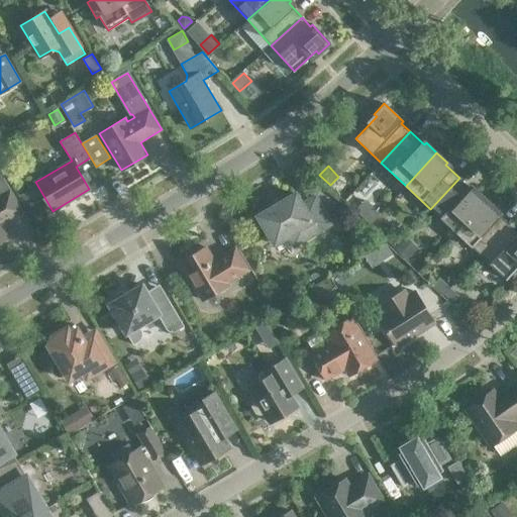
[(0,241),(8,236),(1,224),(22,212),(0,174),(0,241)]
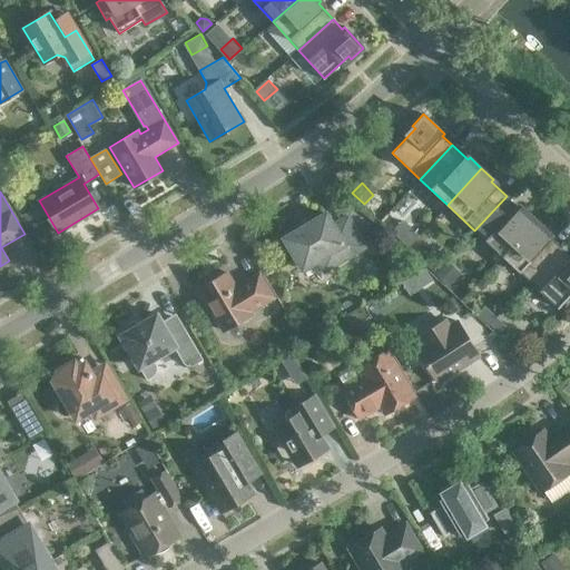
[(522,210),(507,196),(474,231),(502,256),(537,219),(524,208),(522,210)]
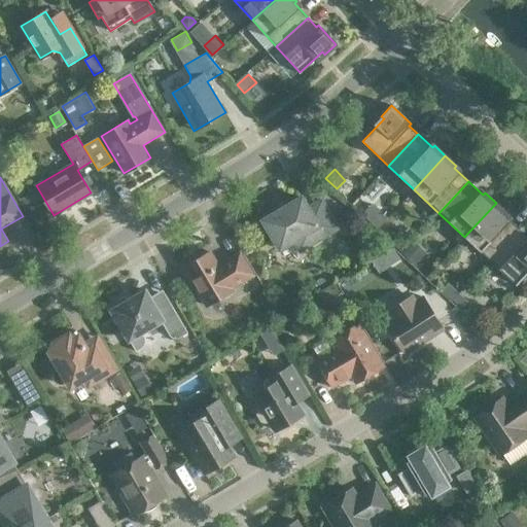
[(308,208),(301,198),(286,206),(286,207),(278,212),(278,211),(262,220),(280,248),(293,241),(296,247),(304,248),(339,227),(321,200),(308,208)]
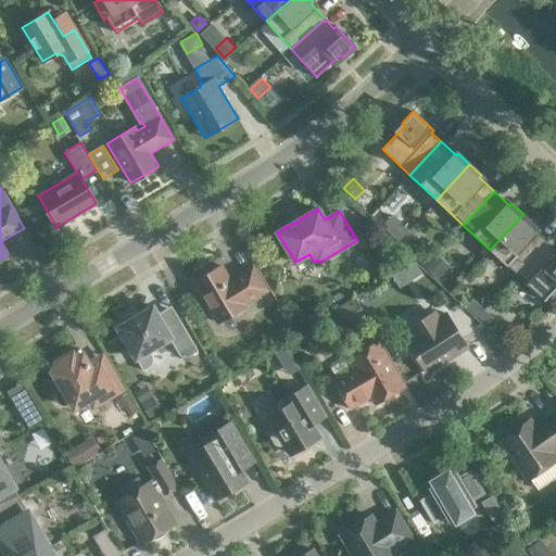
[(534,225),(523,214),(490,250),(517,275),(547,241),(532,227),(534,225)]
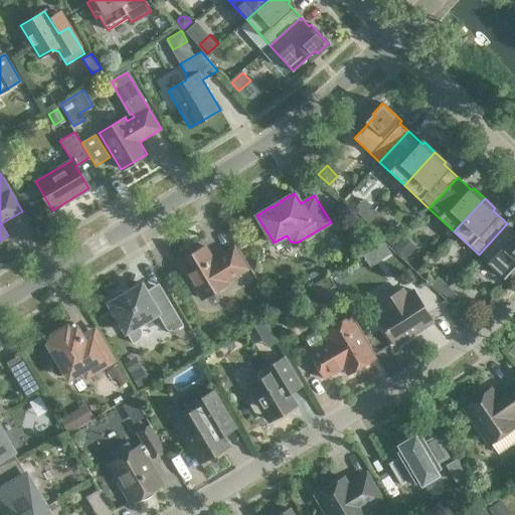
[(514,230),(507,223),(479,254),(504,278),(514,266),(514,230)]
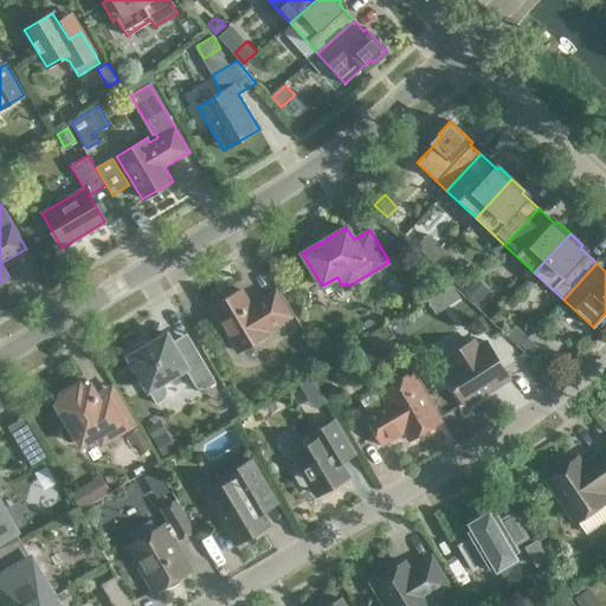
[(451,278),(461,288),(468,282),(457,271),(451,278)]
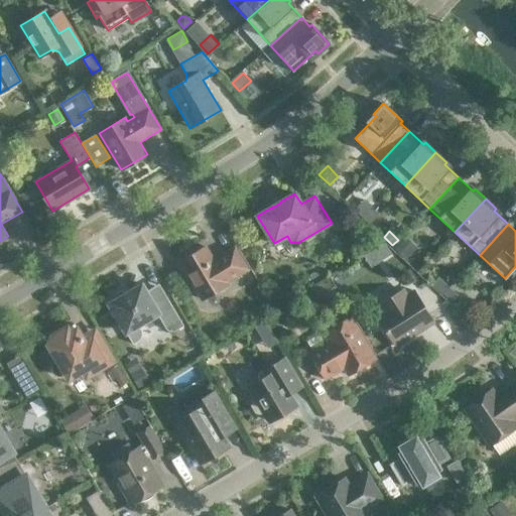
[(403,240),(395,249),(406,259),(414,251),(403,240)]
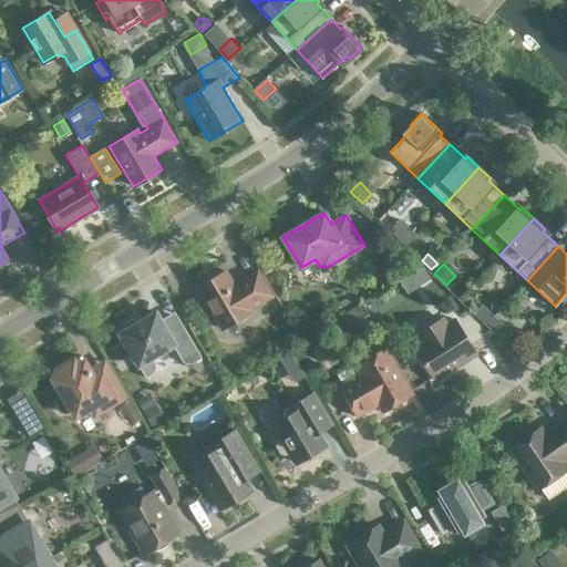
[(430,277),(422,267),(412,274),(420,284),(430,277)]
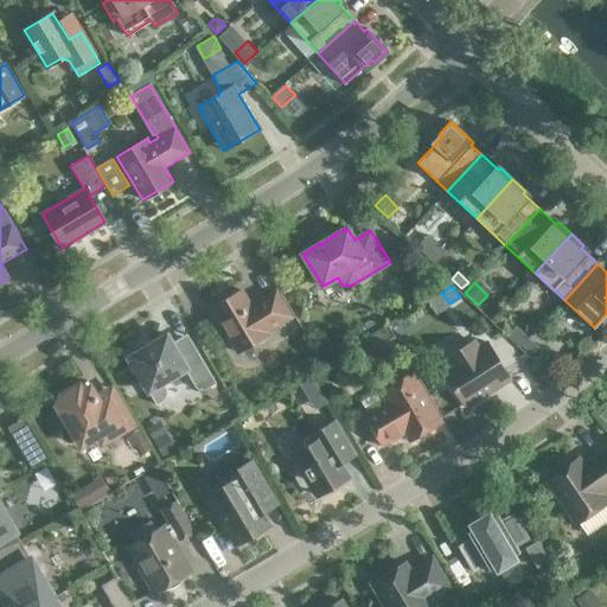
[(250,306),(241,291),(208,310),(218,328),(223,326),(238,352),(267,336),(266,332),(278,325),(278,326),(292,317),(276,291),(262,299),(262,300),(250,306)]
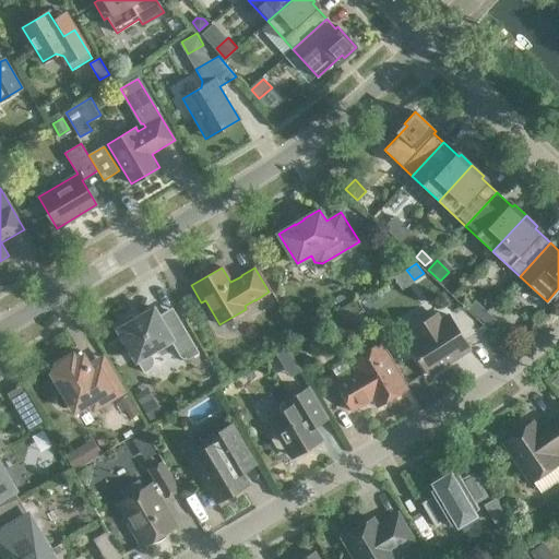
[(475,302),(470,309),(478,318),(485,311),(475,302)]
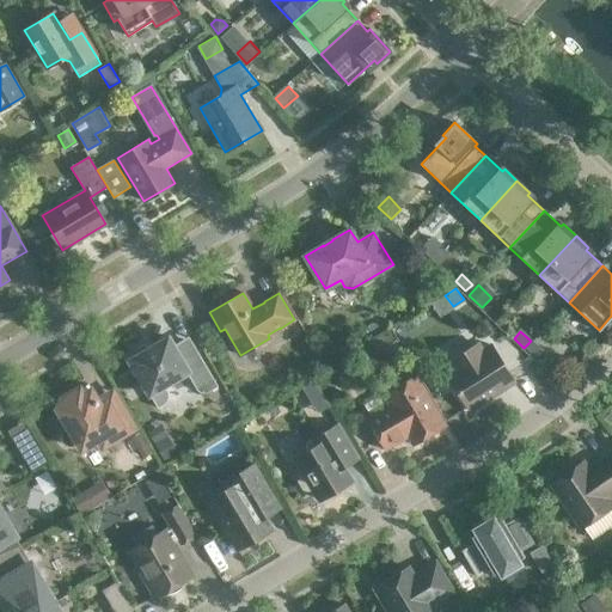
[(177,352),(167,337),(150,348),(147,346),(144,344),(140,346),(136,348),(136,352),(138,355),(129,360),(158,408),(159,408),(164,404),(167,401),(169,396),(167,391),(164,386),(187,373),(197,390),(199,391),(200,392),(202,393),(204,393),(206,393),(208,392),(218,386),(193,343),(177,352)]
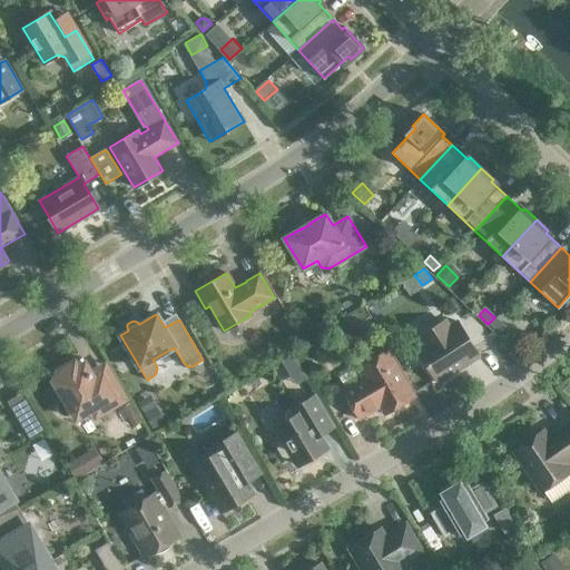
[(495,318),(490,325),(499,334),(505,328),(495,318)]
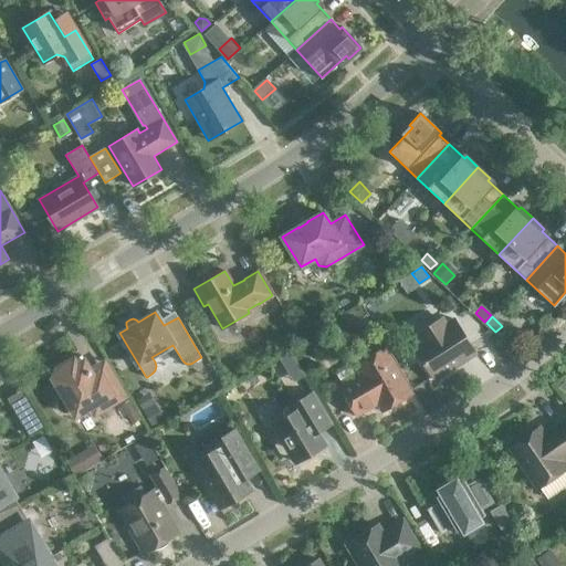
[(421,341),(412,346),(435,380),(454,367),(453,365),(463,358),(464,362),(477,353),(456,320),(447,324),(442,317),(417,334),(421,341)]
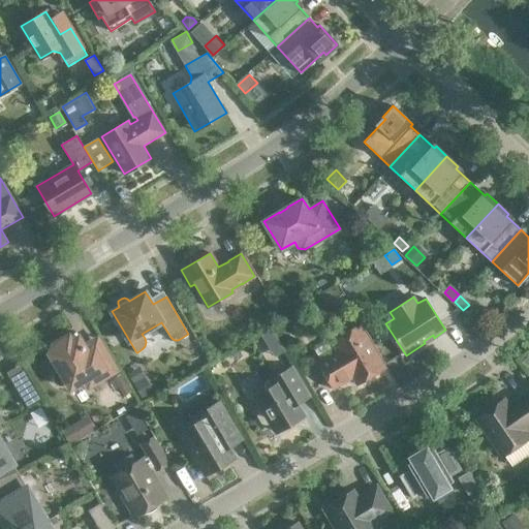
[(356,384),(385,368),(360,324),(332,342),(336,350),(316,362),(333,390),(352,377),(356,384)]
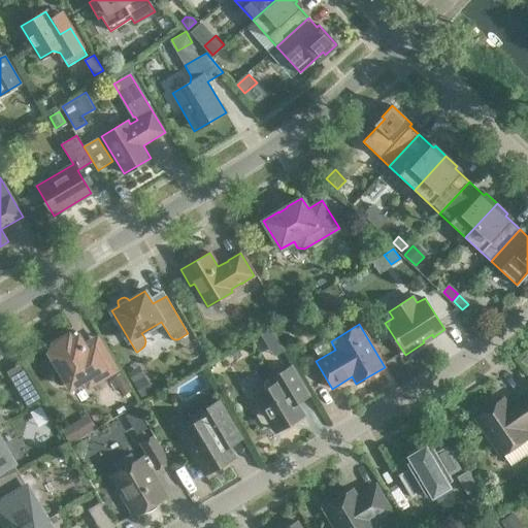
[(271,328),(260,334),(267,344),(277,338),(271,328)]
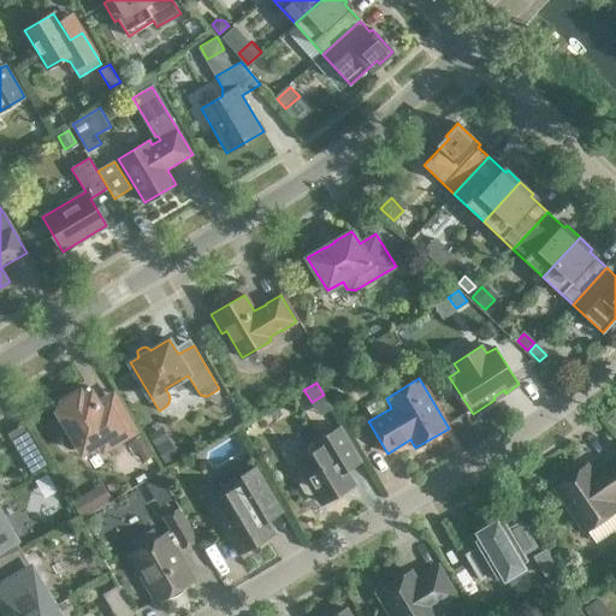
[(63,402),(55,407),(67,428),(66,430),(61,434),(60,440),(64,446),(70,449),(76,448),(78,446),(82,452),(98,443),(104,451),(136,432),(119,402),(102,412),(88,388),(81,391),(78,389),(61,398),(63,402)]
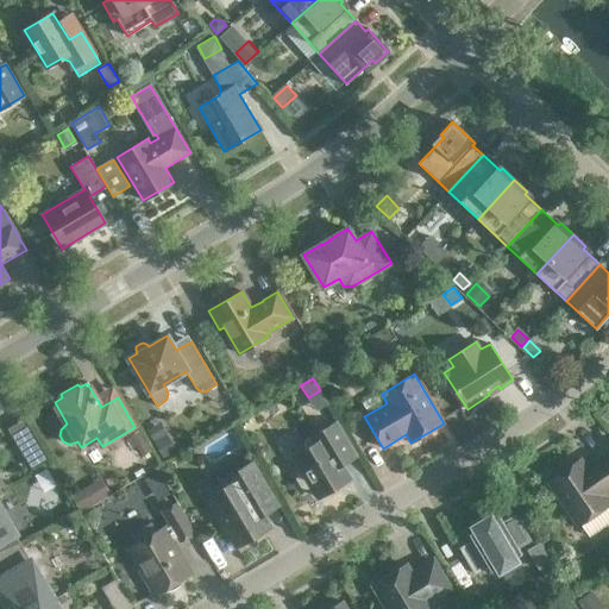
[(23,421),(8,428),(32,468),(46,460),(23,421)]
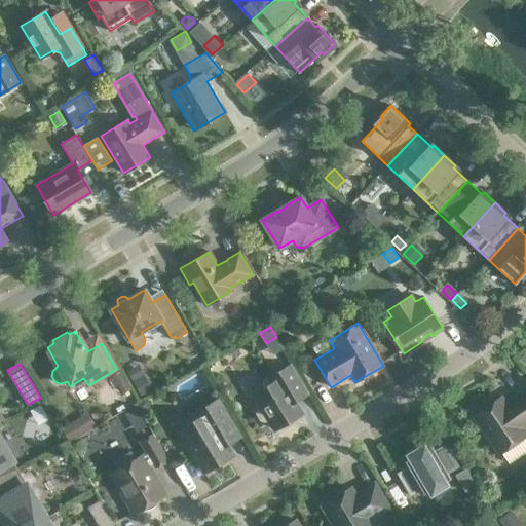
[(256,413),(260,420),(265,421),(268,419),(274,429),(301,414),(293,400),(294,395),(303,389),(289,365),(263,380),(262,385),(264,388),(254,395),(261,407),(257,409),(256,413)]
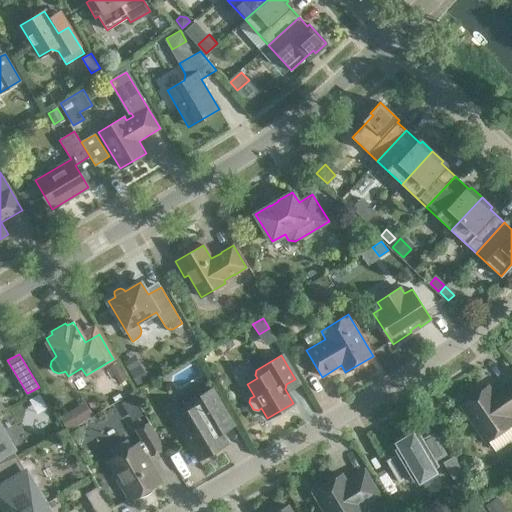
[(128,372),(136,386),(148,379),(140,365),(128,372)]
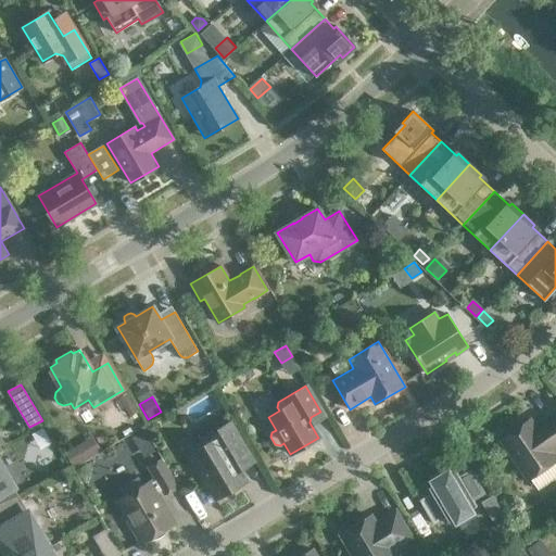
[(555,412),(534,427),(530,419),(501,440),(528,480),(555,459),(555,457),(552,453),(555,450),(555,412)]
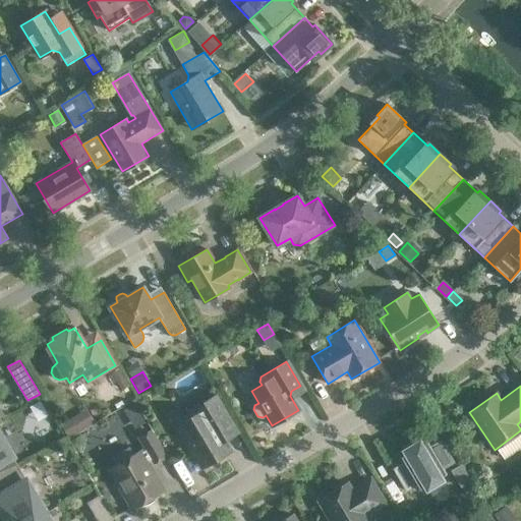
[(134,400),(139,409),(146,405),(147,401),(143,395),(134,400)]
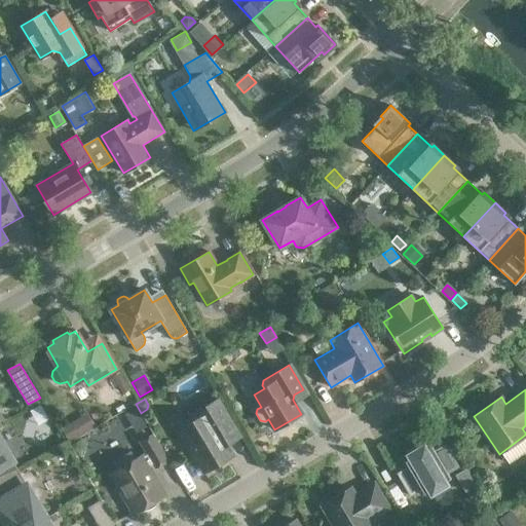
[(204,472),(232,455),(224,441),(226,434),(234,428),(238,437),(240,436),(219,400),(194,414),(197,419),(180,430),(204,472)]
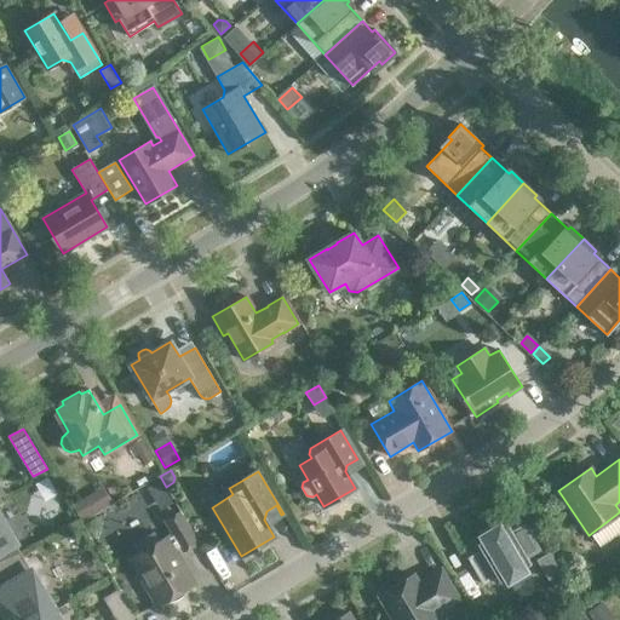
[(145,487),(153,498),(165,491),(159,480),(145,487)]
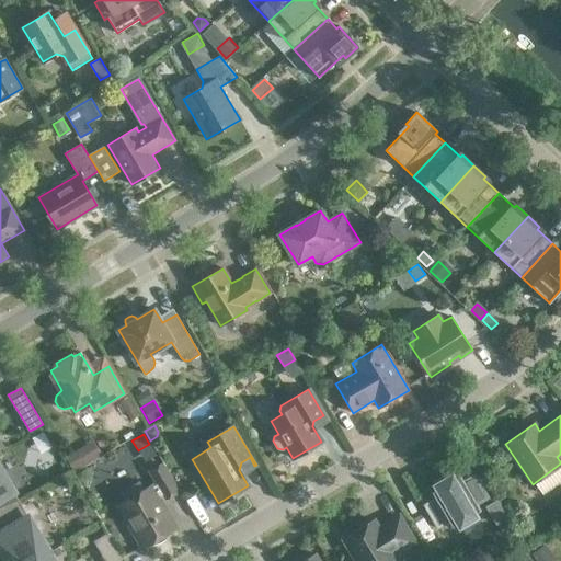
[(72,472),(87,465),(78,449),(64,457),(72,472)]
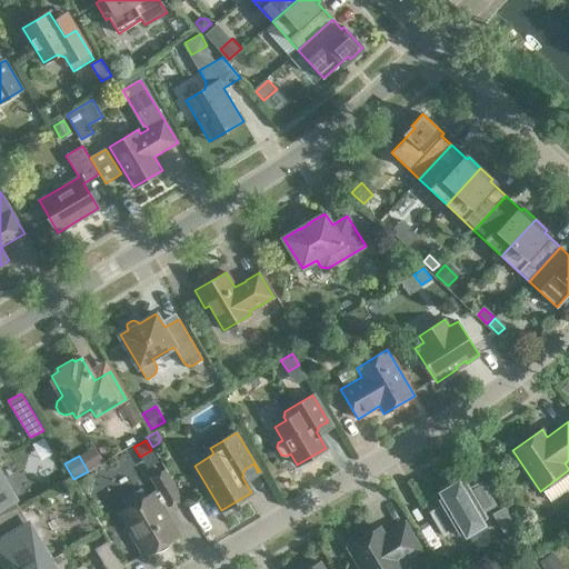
[(168,541),(177,536),(159,506),(166,501),(168,505),(180,498),(165,471),(152,478),(159,490),(121,512),(129,526),(127,527),(135,539),(137,538),(147,555),(156,549),(157,551),(160,550),(163,549),(167,547),(169,543),(168,541)]
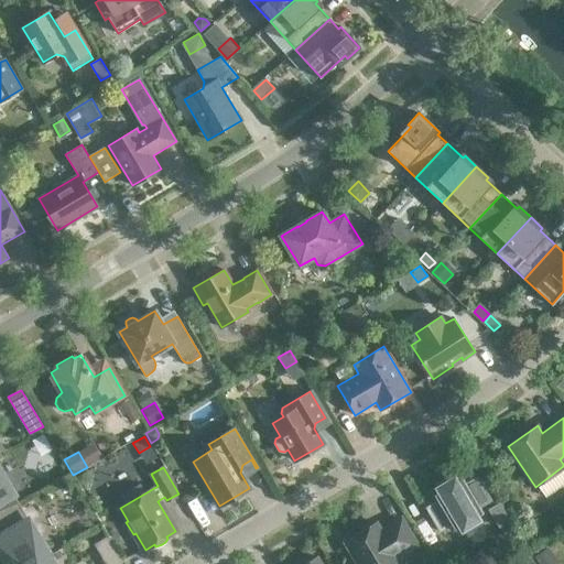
[(0,518),(21,507),(0,472),(0,518)]
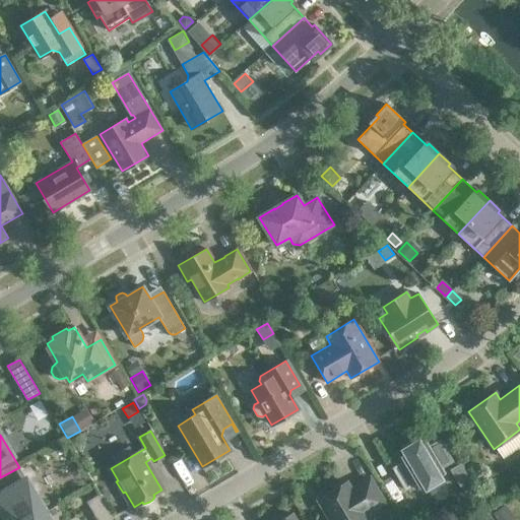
[(417,440),(416,438),(402,446),(403,448),(401,449),(404,453),(399,456),(402,461),(392,467),(405,490),(415,483),(419,489),(424,486),(426,491),(444,480),(442,475),(446,473),(443,468),(454,461),(441,439),(430,445),(427,440),(423,443),(419,439),(417,440)]
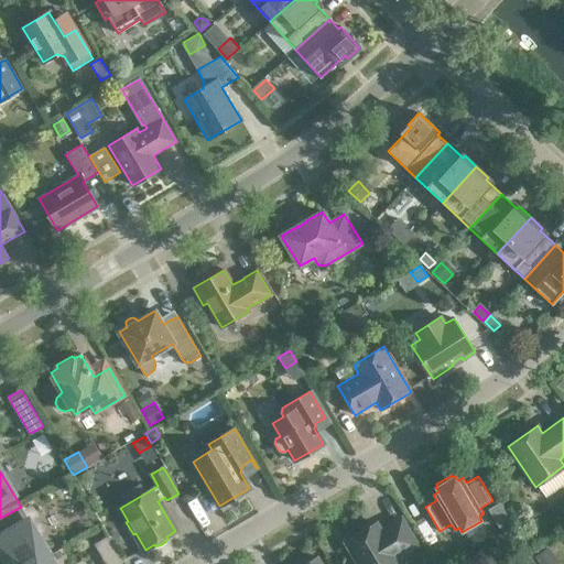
[(499,503),(489,510),(499,527),(509,521),(499,503)]
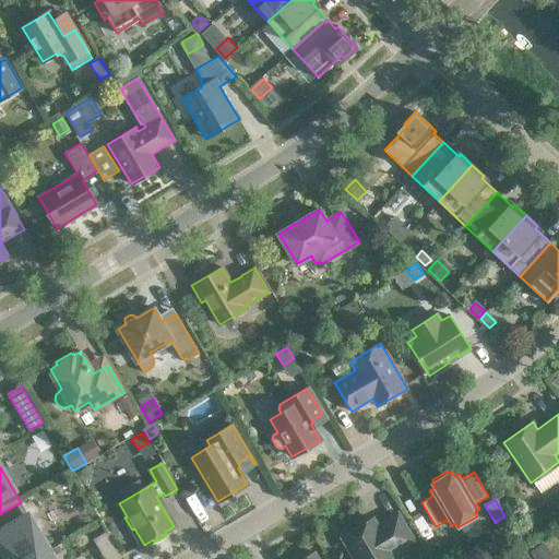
[(34,558),(49,550),(21,502),(0,513),(0,534),(6,543),(1,546),(8,558),(34,558)]
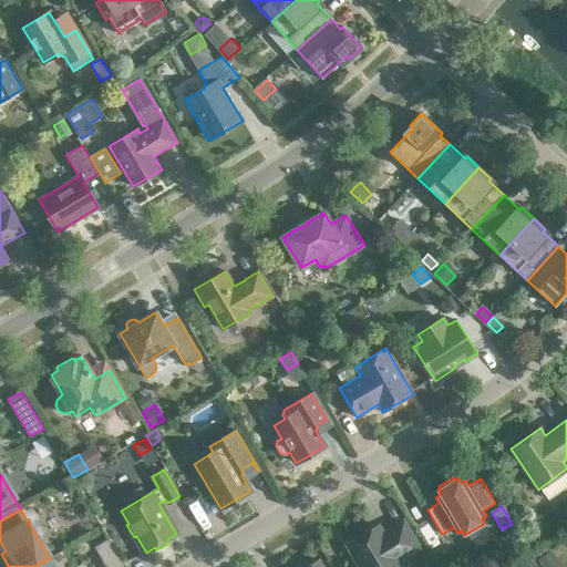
[(399,566),(401,566),(398,559),(419,547),(403,522),(382,534),(378,525),(374,527),(370,526),(363,531),(362,535),(347,544),(360,566),(399,566)]
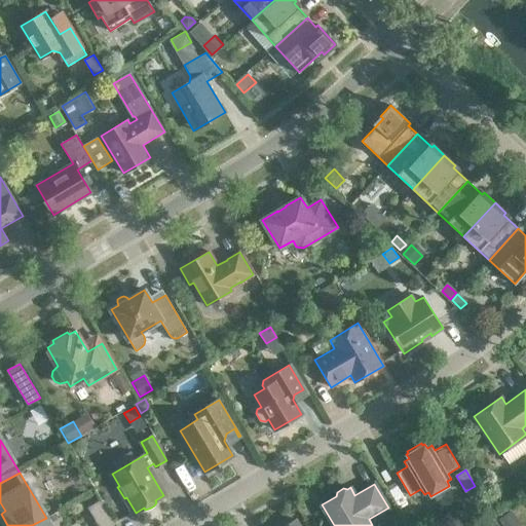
[(101,500),(88,508),(100,525),(112,525),(115,524),(101,500)]
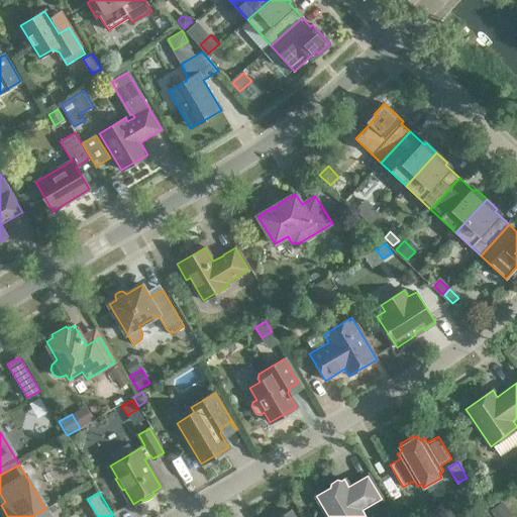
[(510,516),(503,504),(489,512),(492,516),(510,516)]
